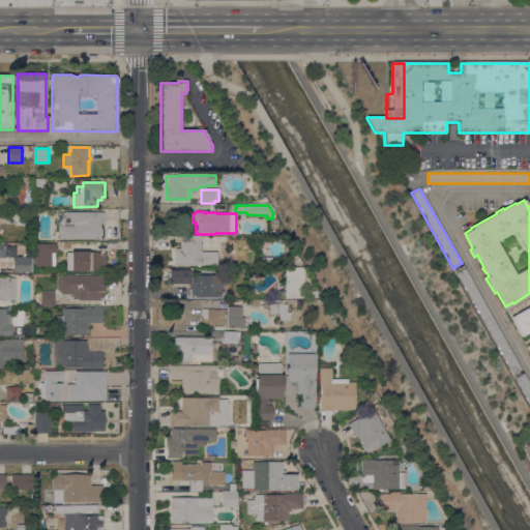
[(16,226),(16,212),(31,212),(30,226),(16,226)]
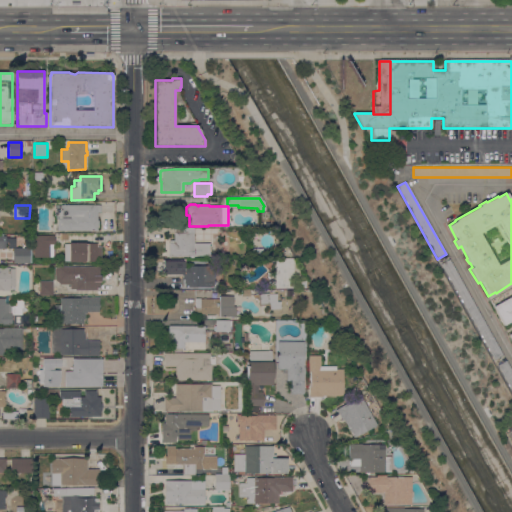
[(100,205),(100,212),(97,212),(97,220),(98,220),(98,228),(97,228),(97,231),(57,231),(57,219),(71,219),(71,217),(61,217),(61,216),(54,216),(54,206),(61,206),(61,205),(100,205)]
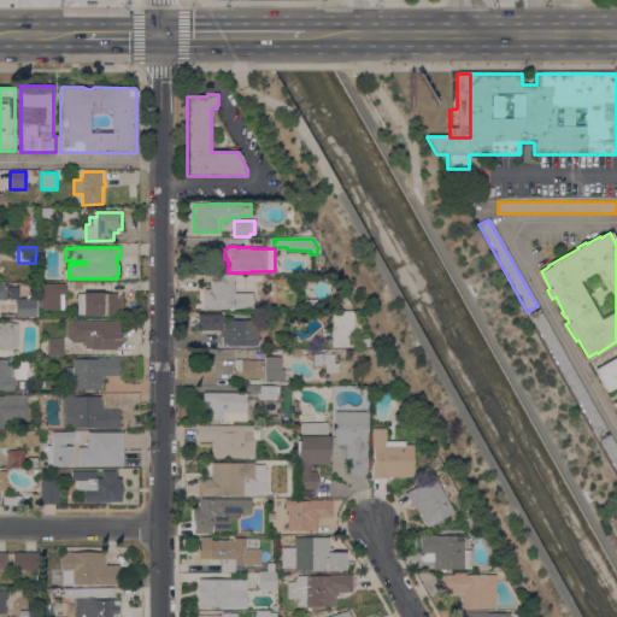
[(234,283),(235,283),(235,291),(234,291),(234,293),(252,293),(252,309),(236,309),(236,310),(203,309),(203,291),(209,291),(209,277),(209,275),(234,275),(234,277),(234,283)]
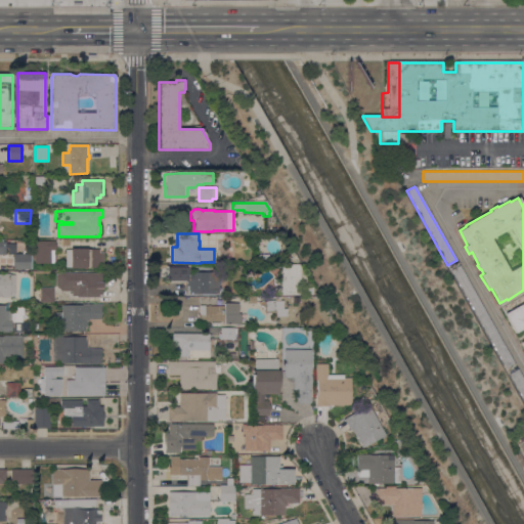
[(34,242),(55,242),(55,251),(54,251),(54,263),(34,263),(34,242)]
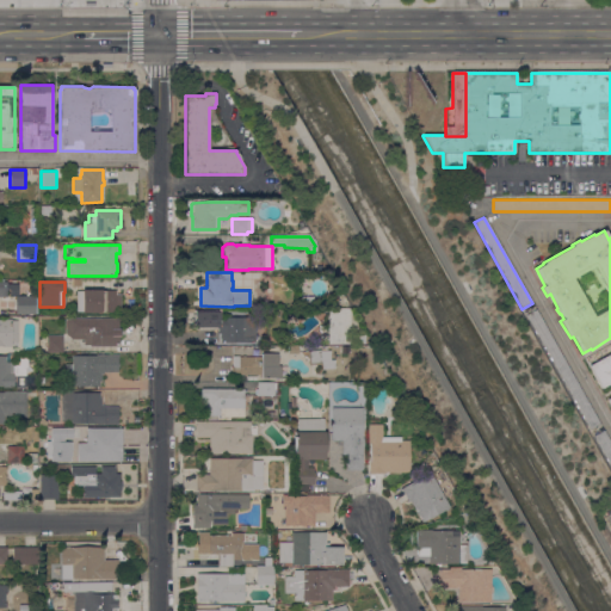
[(76,312),(76,291),(82,291),(82,290),(116,290),(116,295),(121,295),(121,310),(116,310),(116,313),(76,312)]
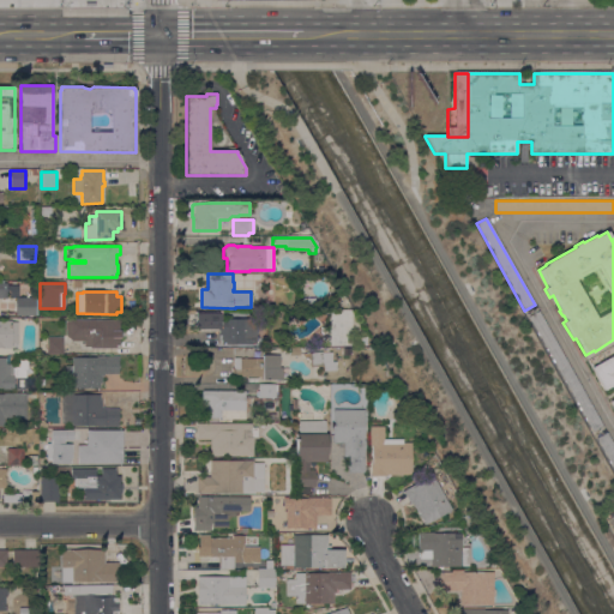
[(36,298),(35,317),(16,315),(16,298),(17,298),(36,298)]
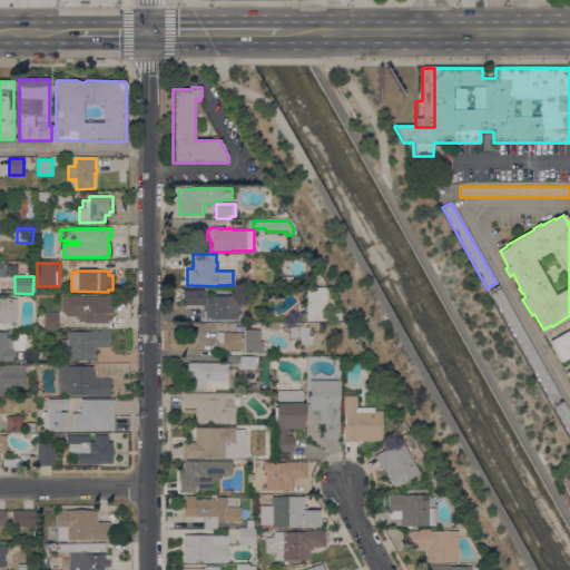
[(292,277),(292,286),(279,286),(279,277),(292,277)]
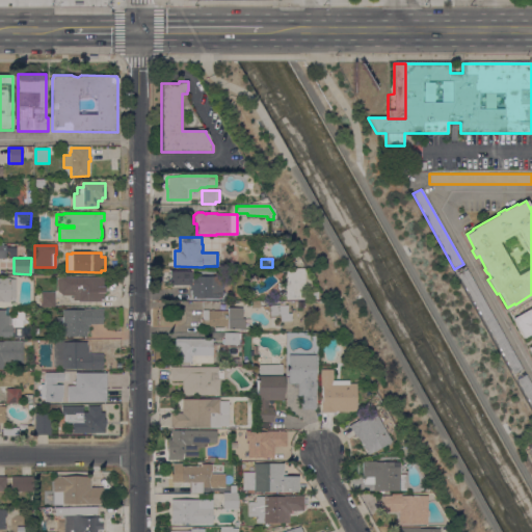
[(303,269),(284,268),(283,299),(302,299),(303,269)]
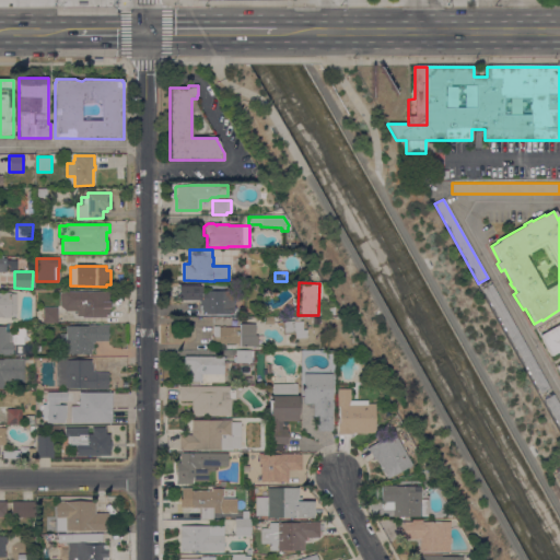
[(550,389),(540,395),(537,391),(538,391),(481,289),(491,283),(550,389)]
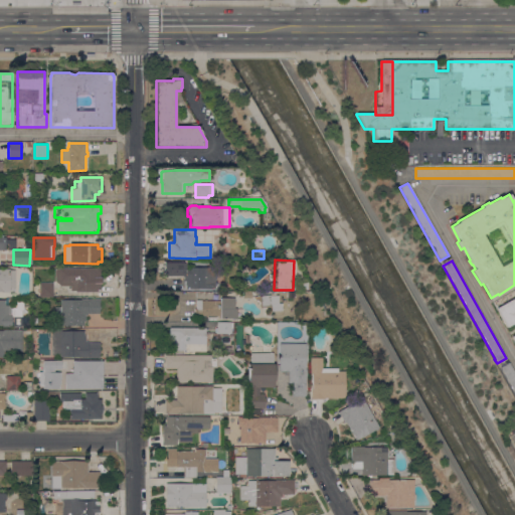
[(171,277),(171,263),(183,263),(183,268),(215,268),(215,289),(205,289),(202,289),(190,289),(190,290),(187,290),(187,289),(185,289),(185,281),(183,281),(183,277),(171,277)]
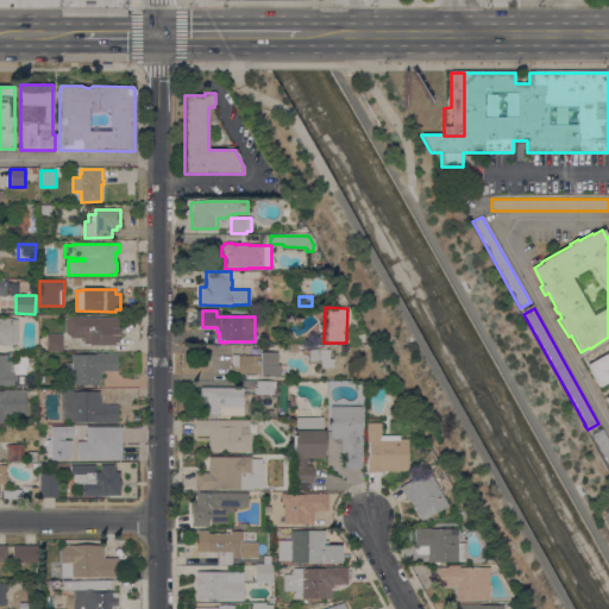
[(0,319),(5,319),(5,318),(11,319),(17,319),(17,343),(11,343),(11,347),(18,347),(18,352),(0,352),(0,319)]
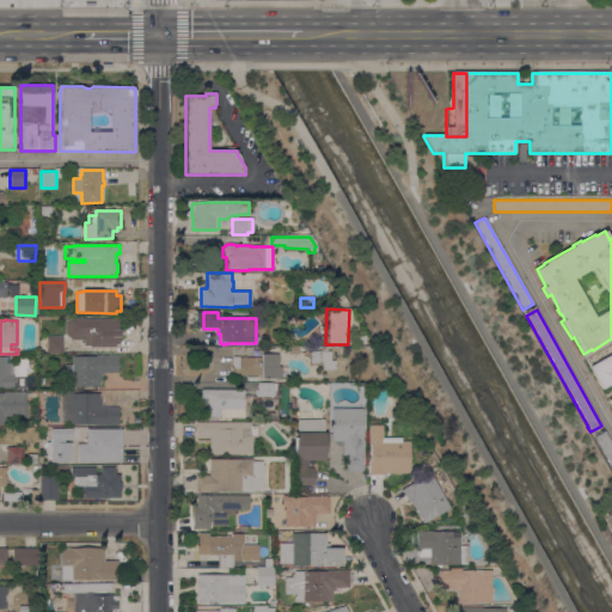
[(65,320),(71,320),(71,319),(118,319),(118,330),(120,330),(120,337),(118,337),(118,348),(90,348),(90,346),(84,346),(84,340),(71,340),(65,335),(65,320)]
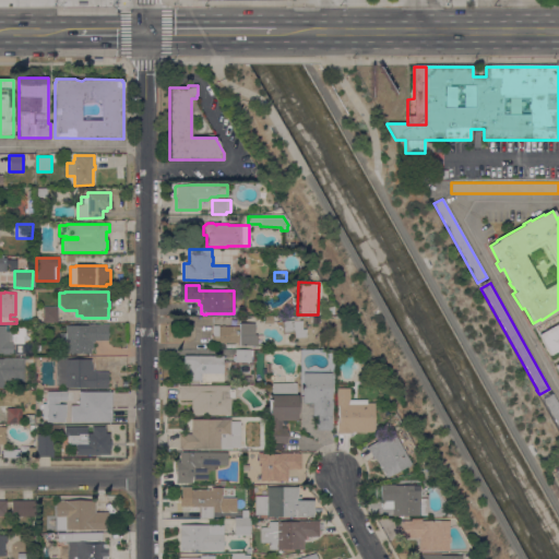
[(43,307),(58,307),(57,322),(43,322),(43,307)]
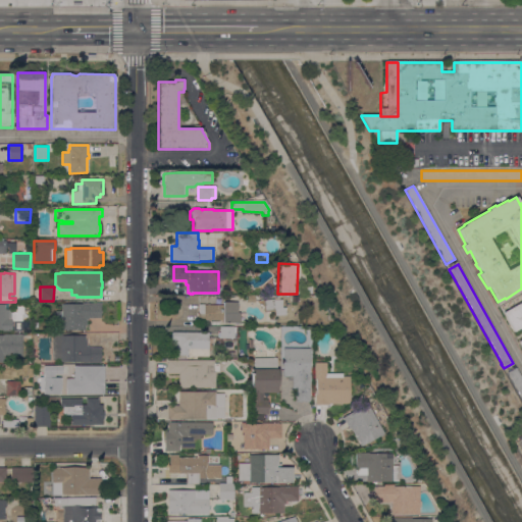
[(262,301),(274,300),(273,297),(279,296),(279,300),(281,300),(282,308),(284,307),(285,315),(274,316),(274,311),(263,312),(262,301)]
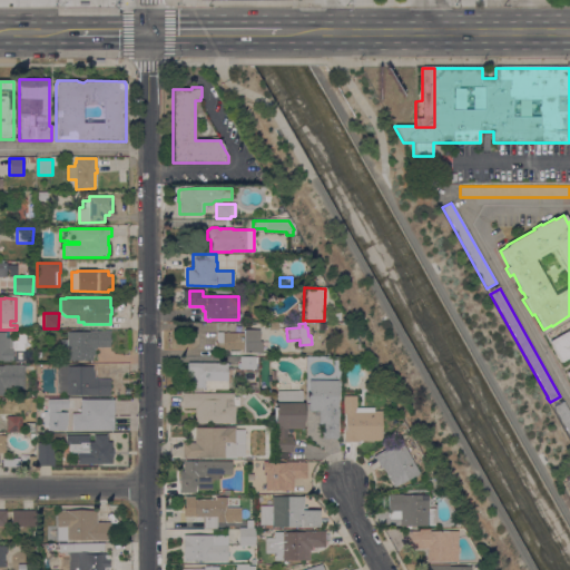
[(569,356),(560,362),(549,342),(569,328),(569,356)]
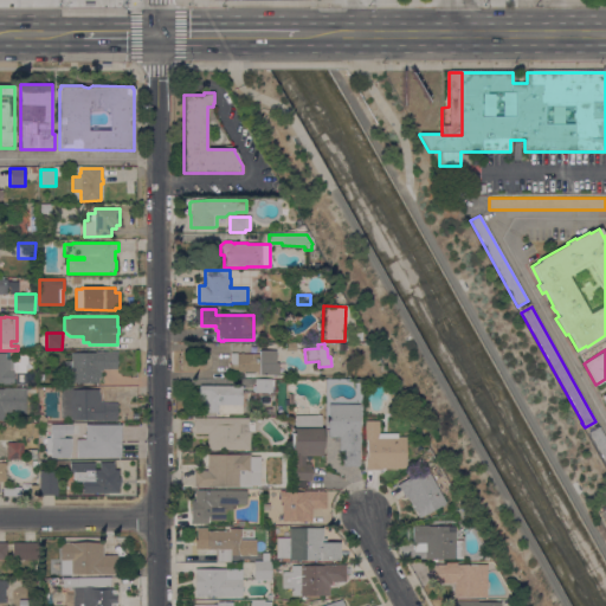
[(259,375),(259,372),(232,373),(232,372),(227,372),(227,363),(230,363),(230,353),(237,353),(237,354),(259,354),(259,350),(276,350),(276,363),(278,363),(278,375),(259,375)]
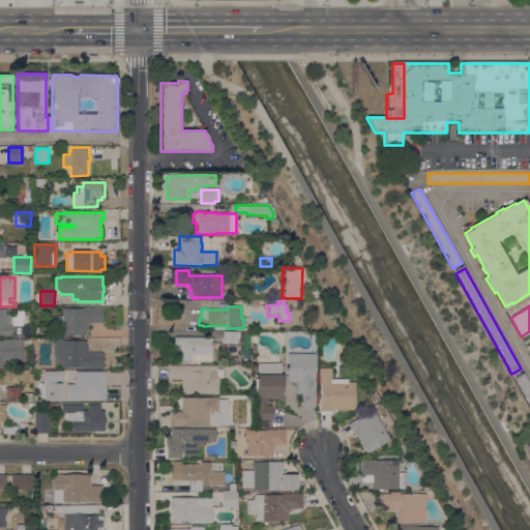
[(62,334),(62,326),(55,326),(55,316),(62,316),(62,308),(83,308),(83,307),(102,308),(102,323),(90,323),(90,324),(88,324),(88,331),(86,331),(86,335),(62,334)]
